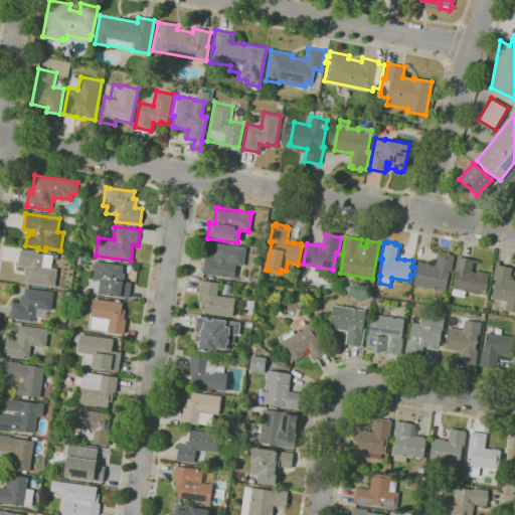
[(234,278),(203,274),(205,258),(213,259),(214,250),(217,250),(218,243),(246,247),(244,266),(236,265),(235,272),(237,272),(236,276),(235,276),(234,278)]
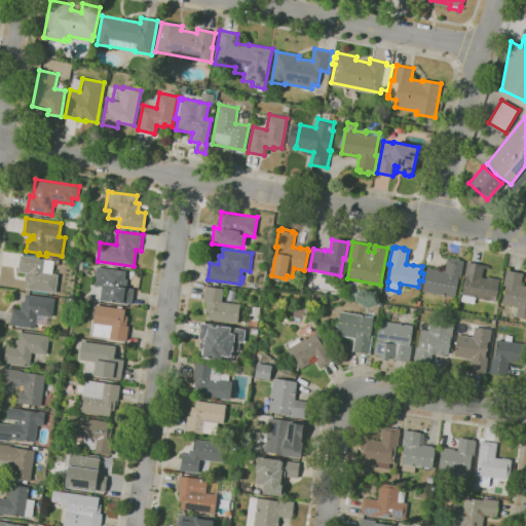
[(57,293),(27,289),(28,280),(25,280),(27,272),(19,271),(21,255),(45,258),(45,259),(54,260),(52,273),(60,274),(57,293)]
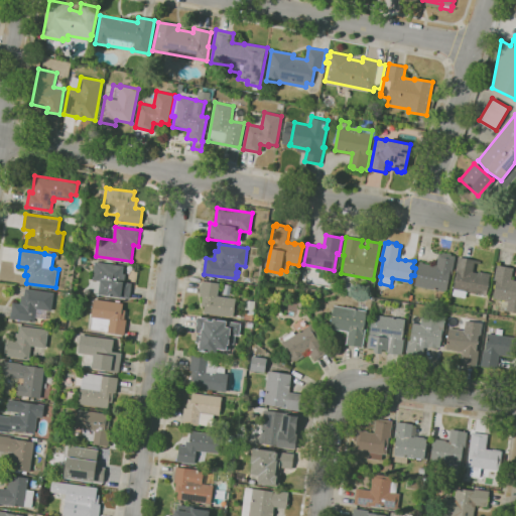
[(446,292),(414,286),(419,262),(433,265),(433,264),(437,265),(439,253),(443,254),(443,252),(453,254),(452,255),(456,256),(453,274),(450,274),(446,292)]
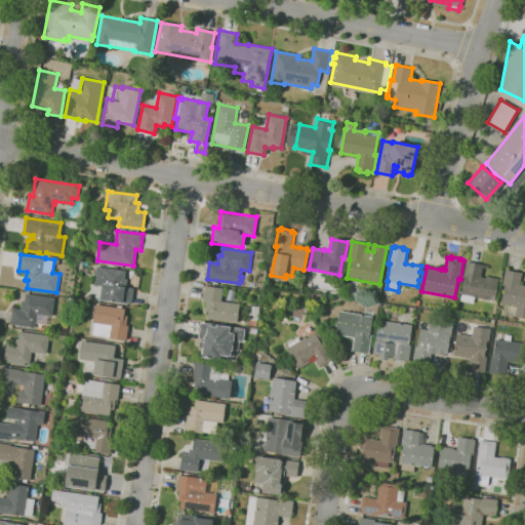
[(474,303),(461,300),(462,294),(461,293),(465,277),(463,277),(467,260),(489,266),(488,269),(483,268),(481,276),(487,277),(487,276),(499,278),(495,300),(475,296),(474,303)]
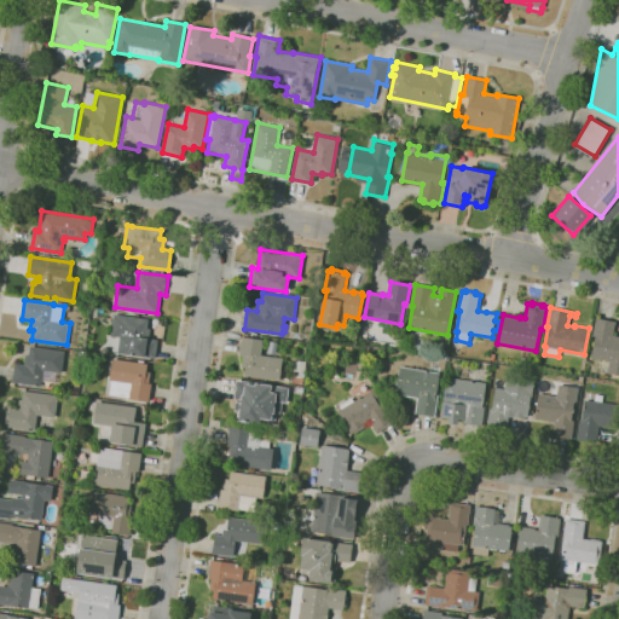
[(156,358),(119,353),(121,337),(111,336),(115,314),(149,319),(148,328),(151,328),(150,339),(158,340),(156,358)]
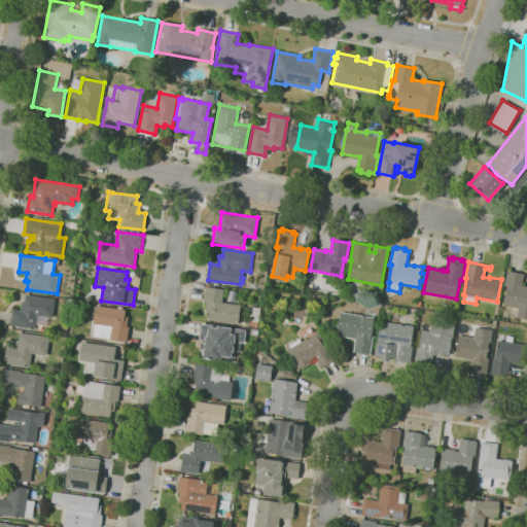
[(526,318),(518,317),(520,307),(503,305),(507,286),(505,286),(508,270),(525,273),(522,285),(526,285),(526,318)]
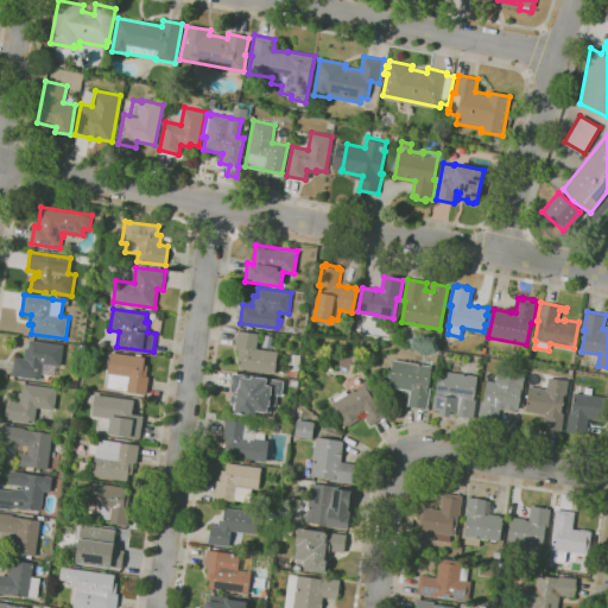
[(276,373),(241,368),(241,361),(238,360),(239,349),(236,349),(239,330),(259,333),(257,349),(278,352),(276,373)]
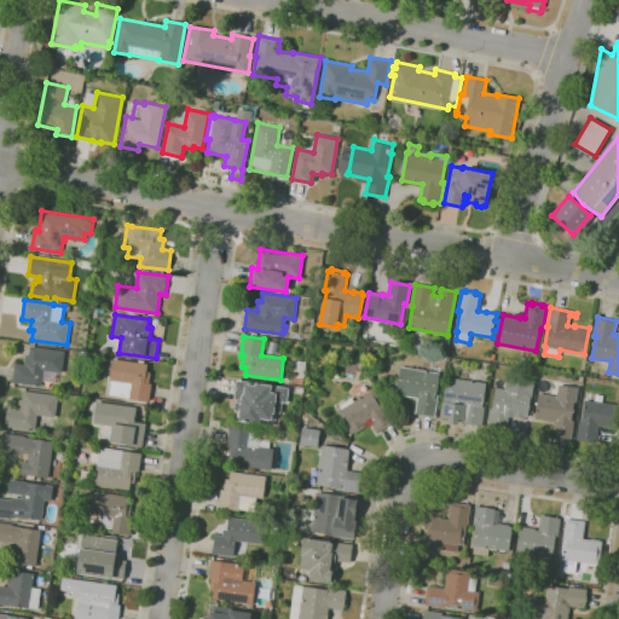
[(42,386),(12,382),(16,363),(24,364),(27,354),(29,354),(30,346),(65,351),(63,372),(57,372),(56,383),(44,381),(42,386)]
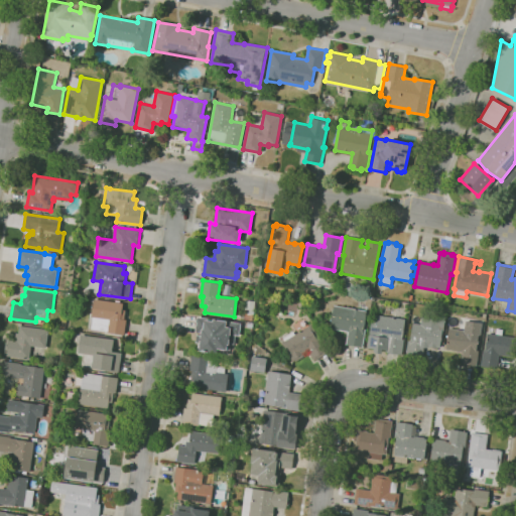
[(125,335),(108,333),(108,332),(92,330),(94,316),(92,316),(94,298),(123,303),(123,309),(126,310),(125,319),(127,319),(125,335)]
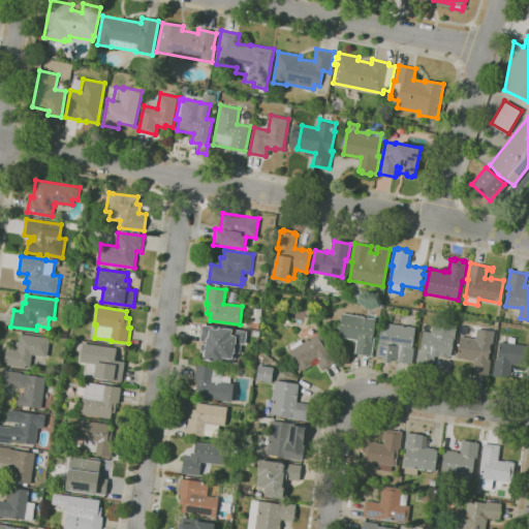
[(259,329),(249,328),(252,308),(262,309),(259,329)]
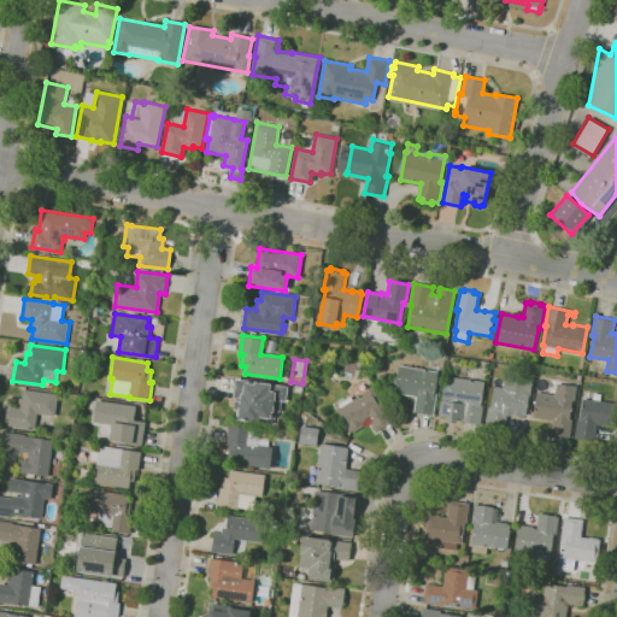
[(434,415),(415,412),(417,397),(395,393),(400,365),(439,371),(435,393),(438,393),(434,415)]
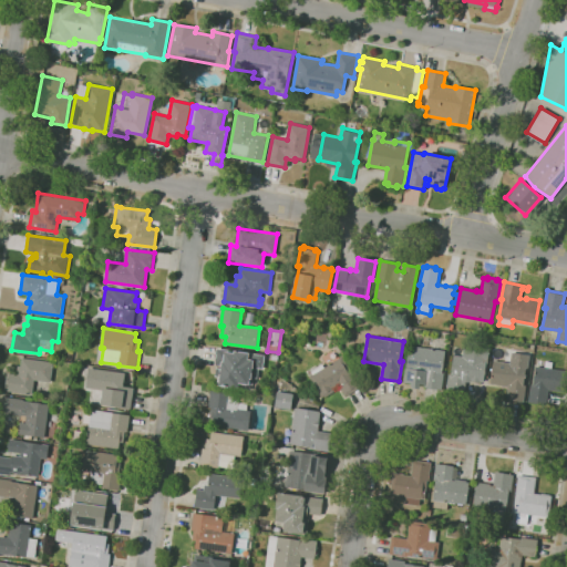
[(442,390),(425,388),(425,384),(420,384),(420,389),(411,388),(412,383),(403,382),(405,368),(406,369),(410,346),(445,350),(442,370),(445,370),(442,390)]
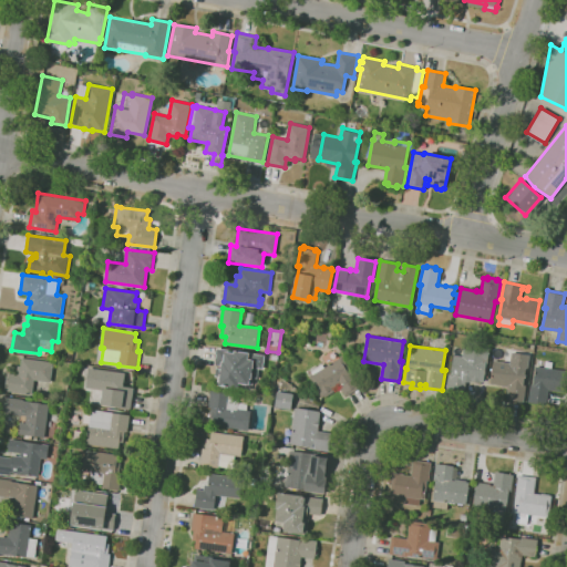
[(465,398),(446,394),(450,374),(452,374),(454,354),(463,356),(464,348),(470,349),(470,346),(491,348),(487,371),(485,371),(484,382),(482,381),(481,383),(470,381),(470,380),(467,380),(465,398)]
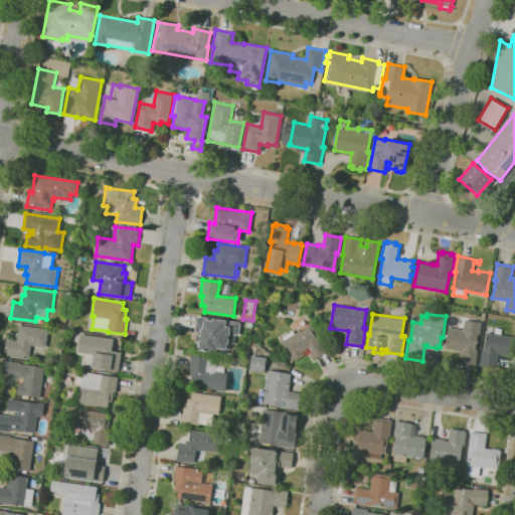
[(227,353),(209,351),(209,352),(200,351),(201,350),(199,350),(200,342),(196,342),(197,333),(201,334),(201,332),(195,331),(197,316),(241,322),(239,334),(231,333),(229,349),(228,349),(227,353)]
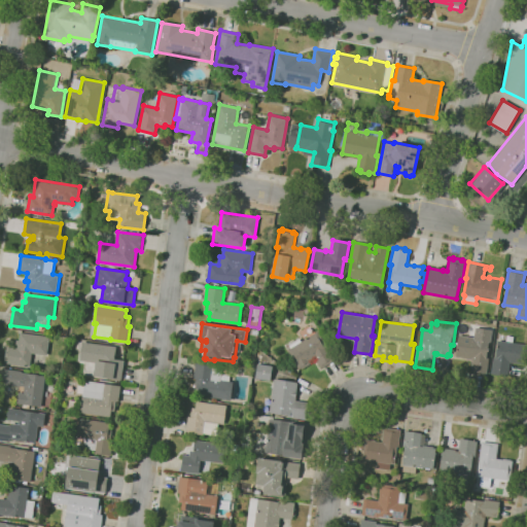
[(487,374),(470,372),(472,359),(466,358),(456,356),(459,335),(475,337),(476,327),(493,329),(491,342),(489,342),(487,357),(489,358),(487,374)]
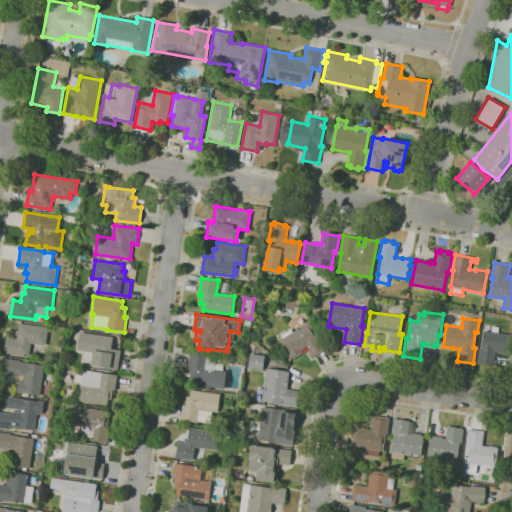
[(293,358),(293,357),(291,358),(280,339),(307,323),(309,321),(326,350),(312,358),(306,347),(302,349),(303,351),(301,352),(302,353),(293,358)]
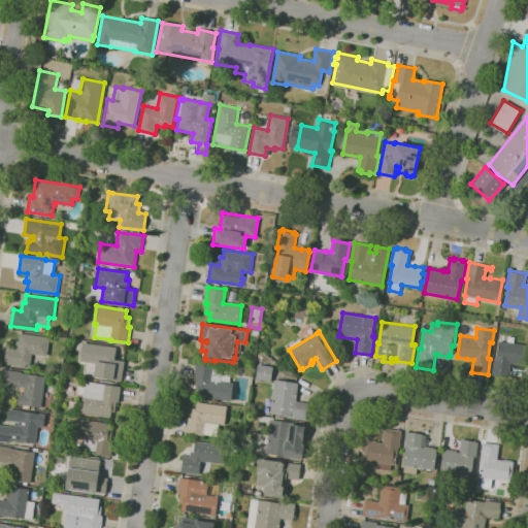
[(30,367),(5,364),(5,361),(6,350),(7,350),(7,348),(15,349),(17,340),(20,340),(21,333),(51,337),(47,356),(32,354),(30,367)]
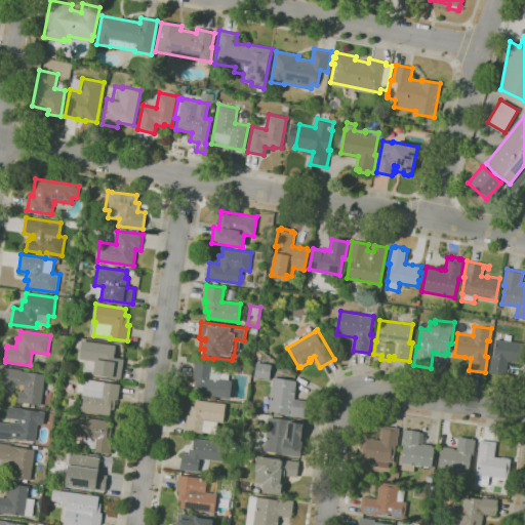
[(507,375),(489,372),(492,356),(494,356),(496,338),(500,339),(524,342),(524,363),(509,361),(507,375)]
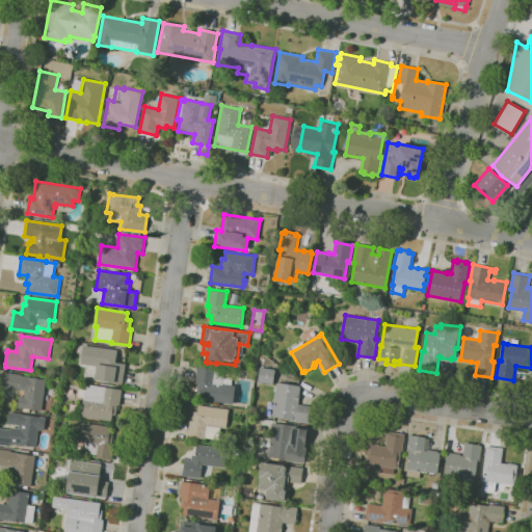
[(123,383),(106,380),(106,381),(95,379),(97,366),(81,364),(83,344),(117,349),(116,362),(126,364),(123,383)]
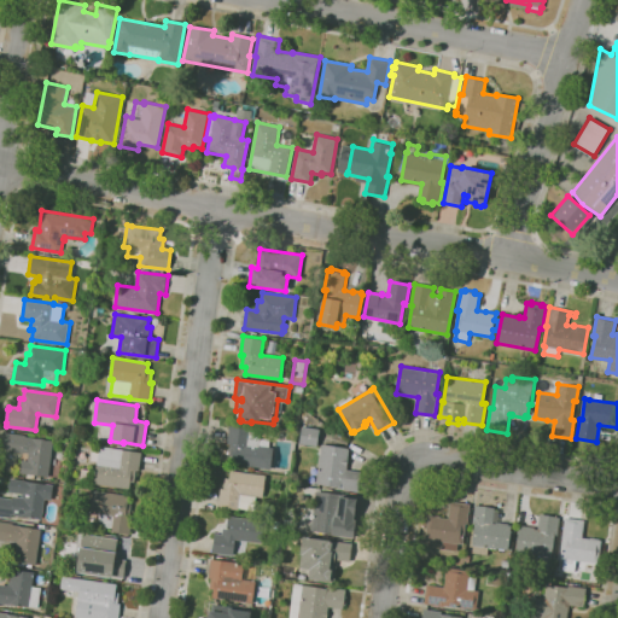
[(272,470),(232,464),(233,454),(229,453),(231,444),(227,444),(229,425),(246,427),(248,423),(254,424),(252,427),(262,430),(261,437),(270,438),(269,447),(274,448),(272,470)]
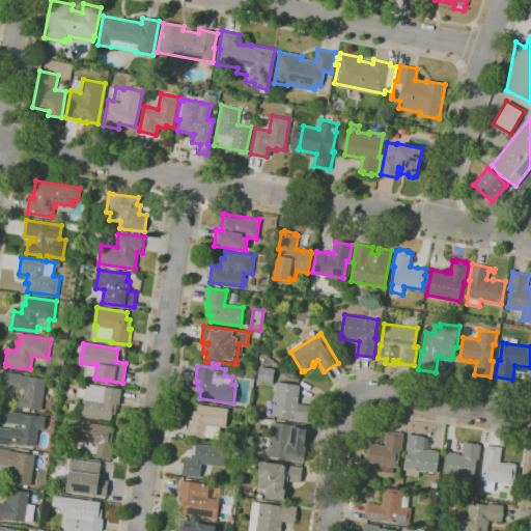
[(273,384),(257,381),(259,366),(275,368),(273,384)]
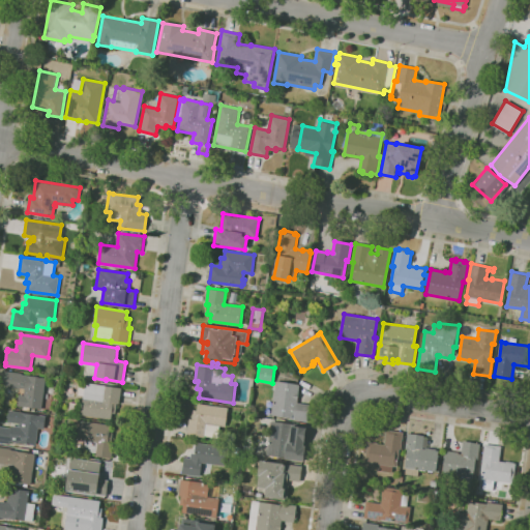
[(254,377),(246,376),(247,367),(255,370),(254,377)]
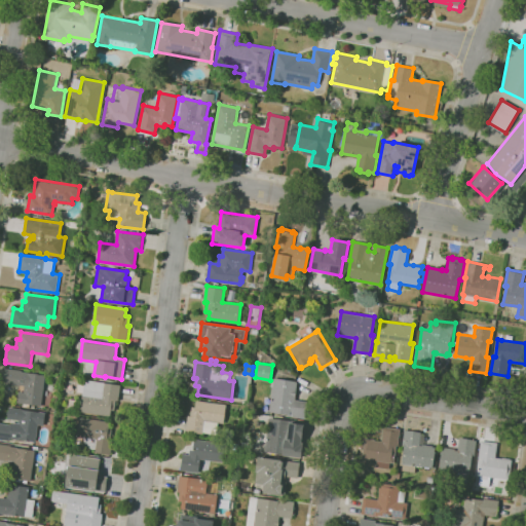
[(42,406),(17,402),(19,390),(24,391),(25,386),(21,385),(21,386),(2,384),(4,368),(23,370),(23,372),(46,375),(42,406)]
